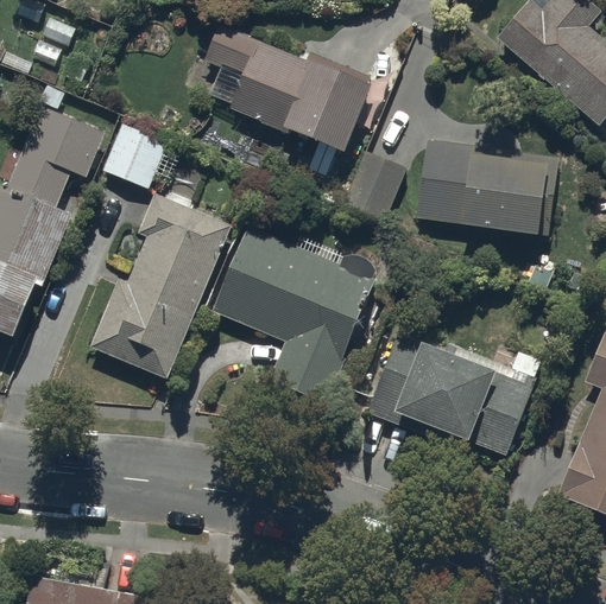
[(595,125),(605,112),(605,45),(582,26),(595,11),(582,0),(548,0),(538,12),(525,0),(494,37),(538,74),(537,75),(595,125)]
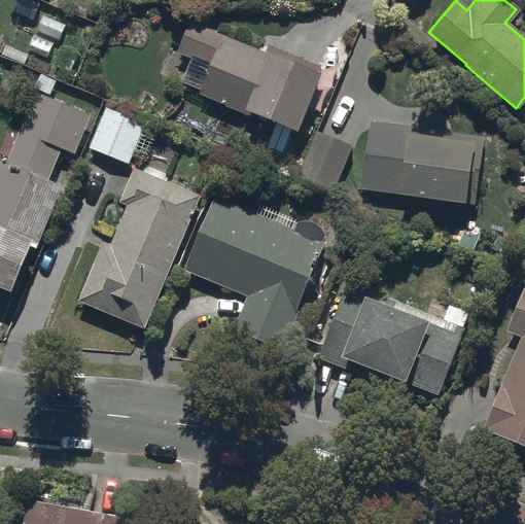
[(320,66),(268,44),(265,50),(189,20),(175,53),(190,59),(181,81),(201,90),(199,94),(245,112),(245,110),(298,132),(320,75),(316,74),(320,66)]
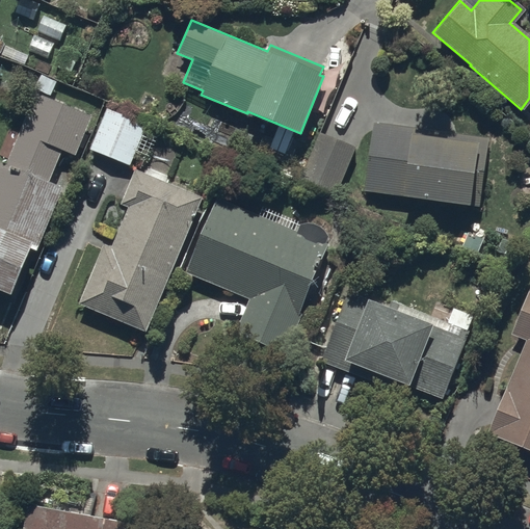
[(5,165),(0,162),(0,291),(10,295),(29,246),(35,249),(59,186),(48,182),(61,149),(75,154),(90,114),(35,93),(21,132),(8,127),(0,150),(0,153),(9,156),(5,165)]
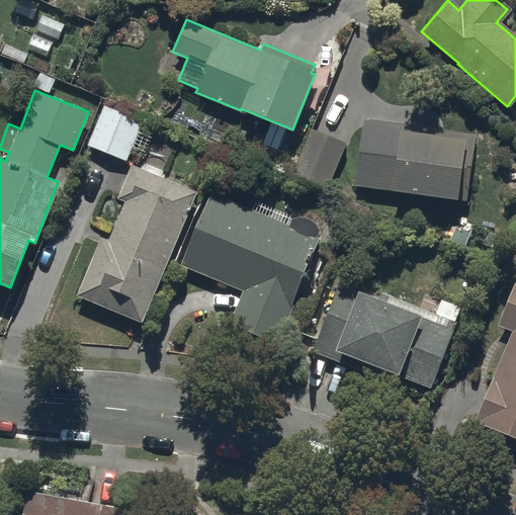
[(143,120),(103,104),(87,144),(125,160),(129,153),(140,158),(151,132),(140,126),(143,120)]
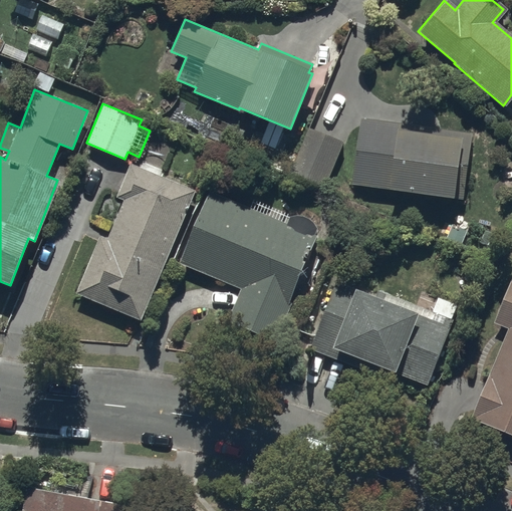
[(472,133),(361,117),(352,184),(463,199),(472,133)]
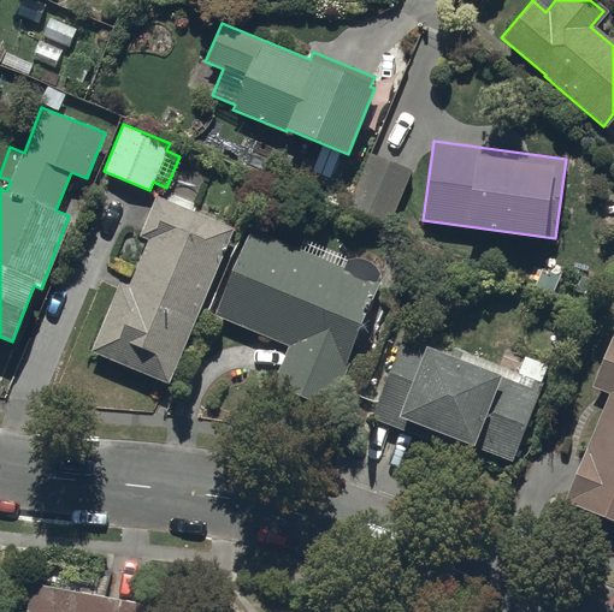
[(388,225),(411,170),(371,153),(348,208),(388,225)]
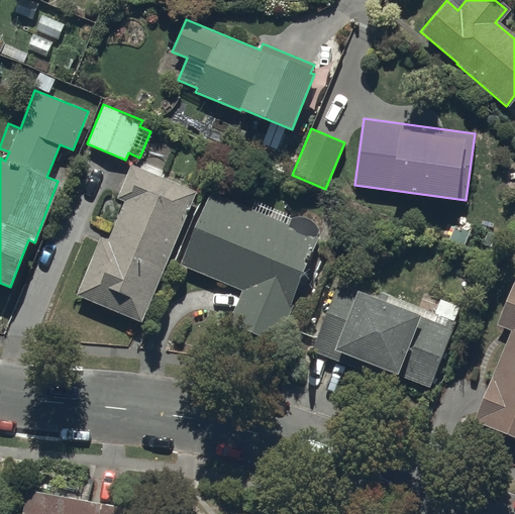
[(141,323),(196,192),(130,165),(117,197),(123,199),(106,240),(100,237),(76,296),(141,323)]
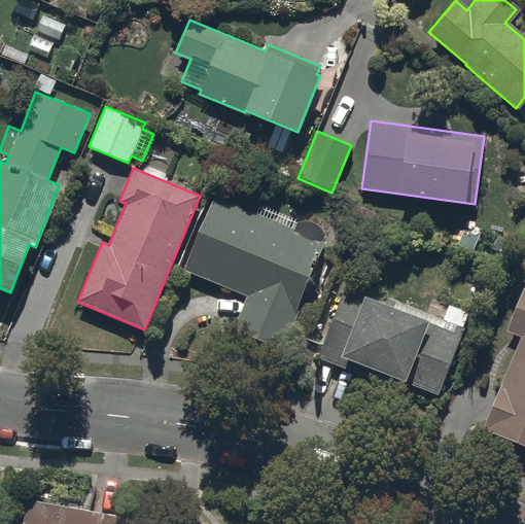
[(293,230),(214,195),(184,272),(245,295),(232,330),(282,350),(323,242),(319,240),(322,232),(322,231),(322,230),(321,230),(321,229),(320,228),(319,226),(319,225),(318,225),(317,224),(316,223),(315,223),(315,222),(314,222),(313,221),(312,221),(311,220),(310,220),(309,220),(308,220),(307,220),(306,220),(305,220),(304,220),(303,220),(302,220),(301,220),(300,221),(299,221),(298,221),(296,222),(293,230)]
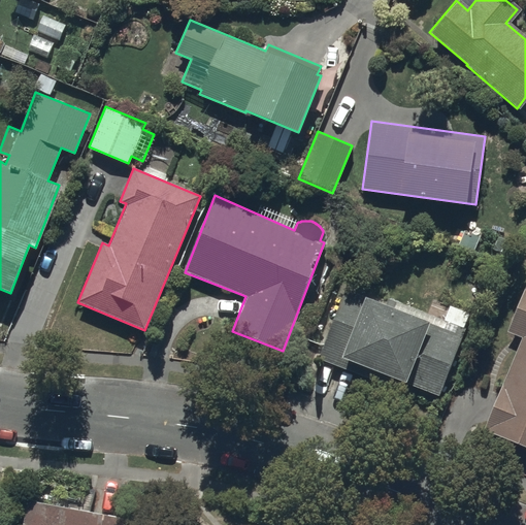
[(525,283),(522,282),(502,328),(523,336),(484,431),(525,449),(525,283)]
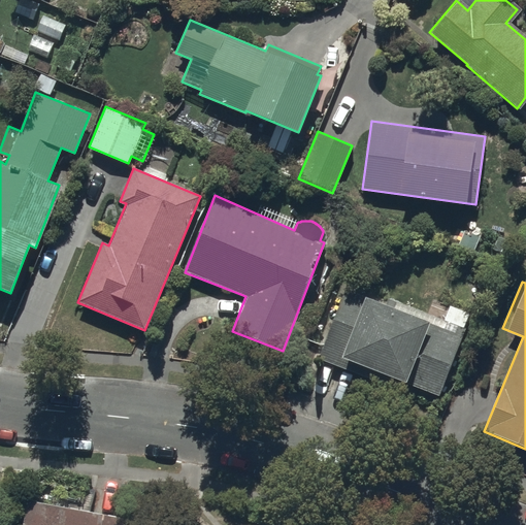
[(384,304),(344,289),(318,358),(338,366),(341,357),(437,395),(470,313),(450,304),(445,319),(387,296),(384,304)]
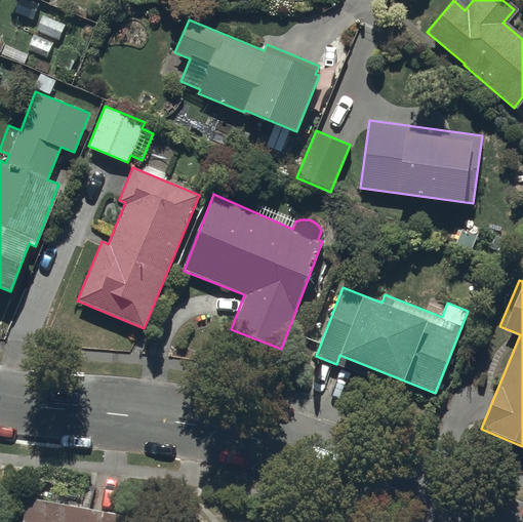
[(129,521),(131,514),(26,496),(21,521),(129,521)]
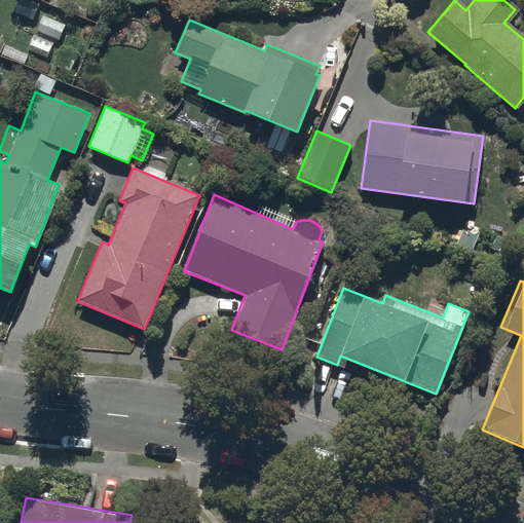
All buildings are outlined.
